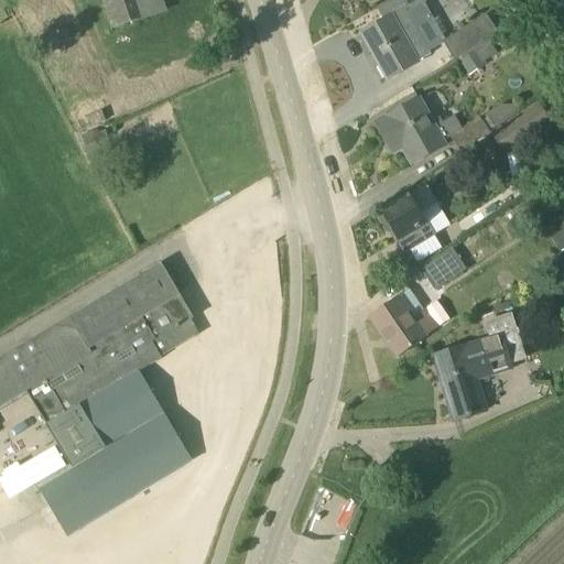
[(101,0),(111,30),(140,20),(166,11),(162,0),(101,0)]
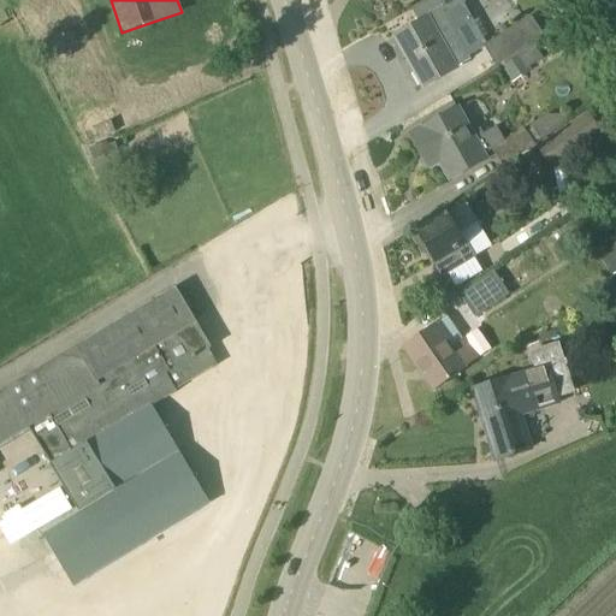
[(430,0),(413,10),(420,24),(395,37),(424,89),(457,70),(457,69),(472,60),(452,28),(455,25),(440,0),(430,0)]
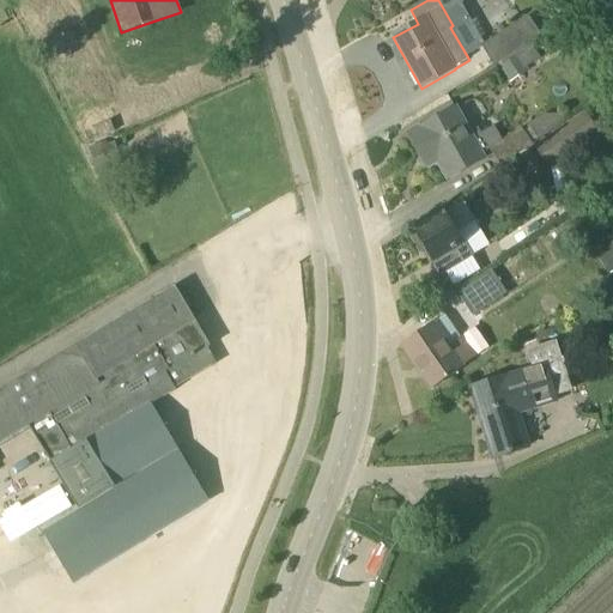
[(493,66),(539,37),(527,18),(481,47),(493,66)]
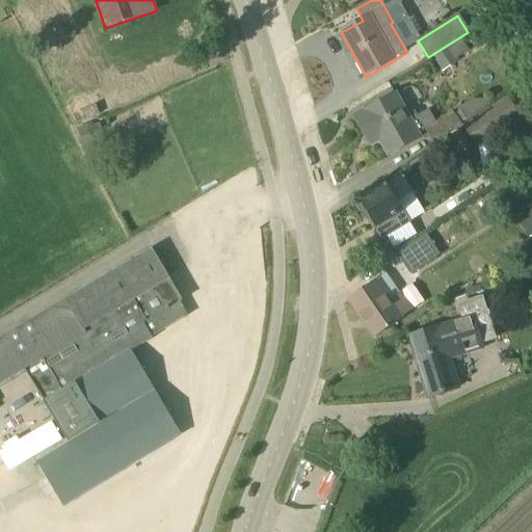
[(355,117),(371,144),(380,139),(390,156),(421,138),(396,95),(355,117)]
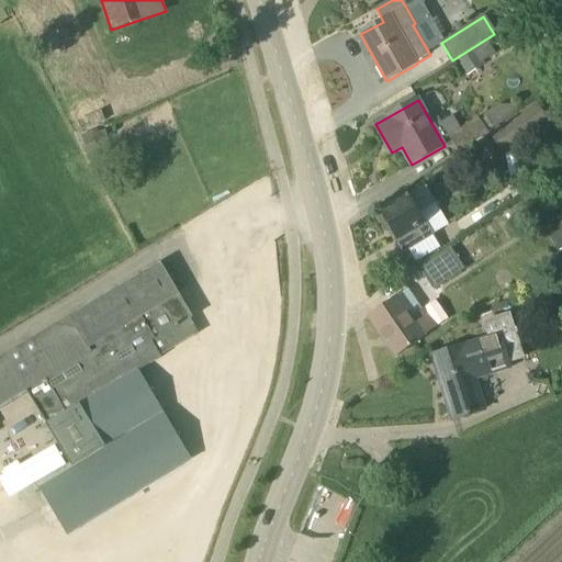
[(448,139),(458,155),(520,113),(515,104),(499,104),(448,139)]
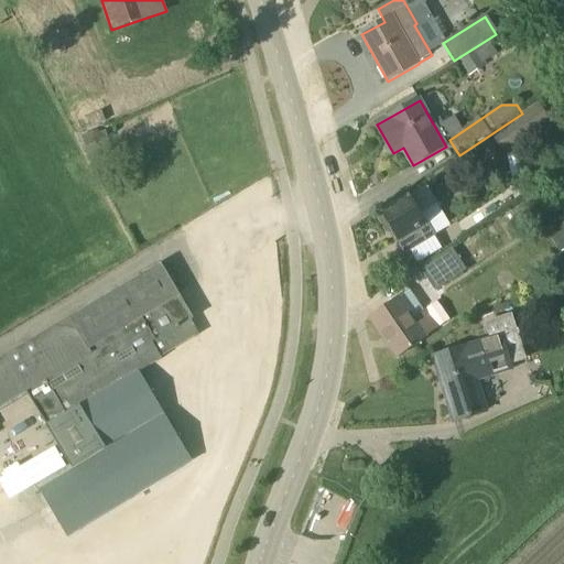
[(537,105),(476,147),(491,167),(551,126),(537,105)]
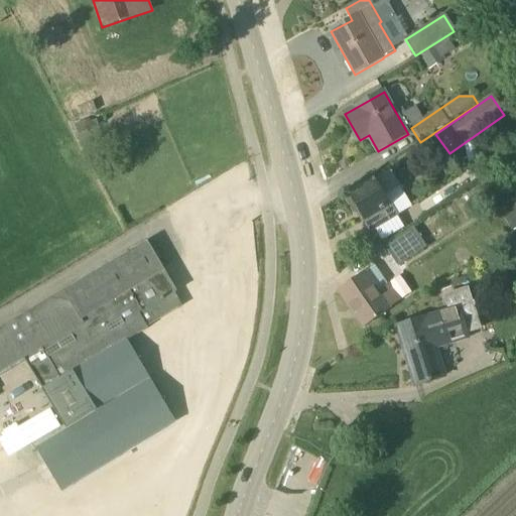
[(372,232),(412,208),(390,170),(349,196),(365,221),(372,232)]
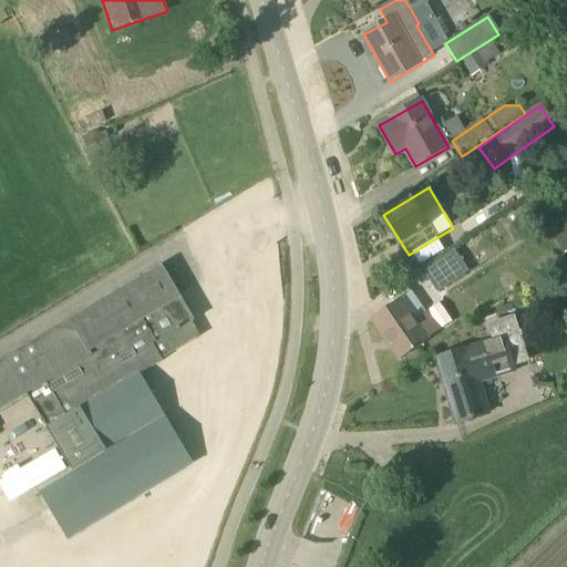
[(566,251),(566,230),(553,239),(563,255),(566,251)]
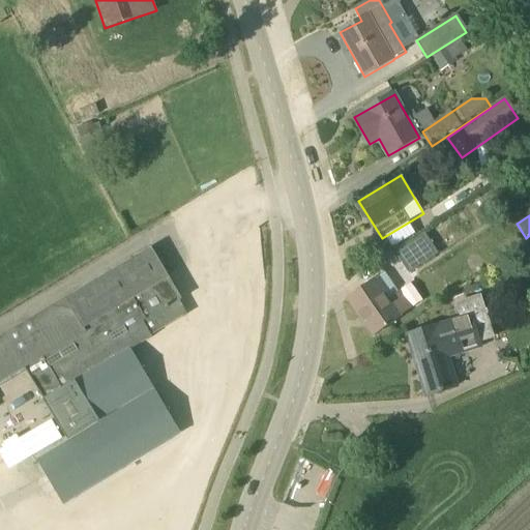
[(395,254),(405,267),(409,274),(438,255),(424,235),(395,254)]
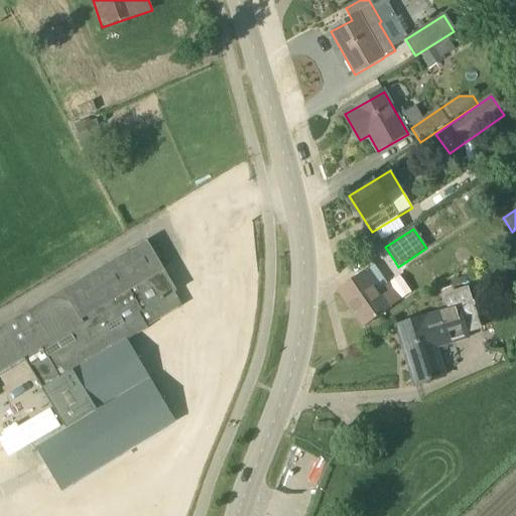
[(0,375),(25,360),(42,390),(66,429),(35,448),(62,492),(175,422),(128,341),(148,329),(147,328),(182,306),(175,293),(177,292),(148,242),(0,329),(0,375)]
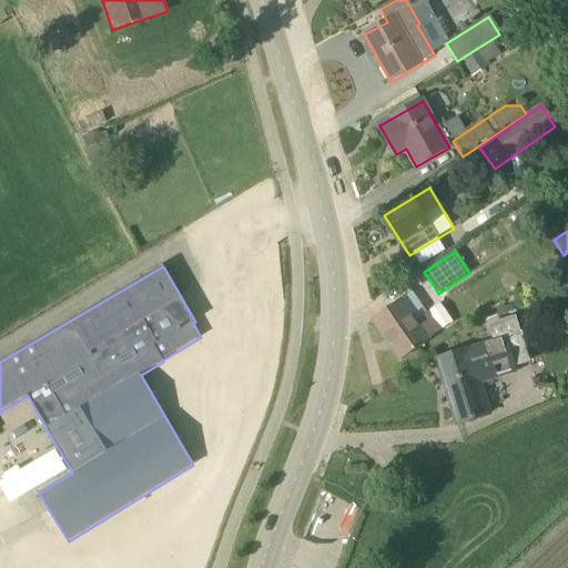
[(426,313),(415,321),(402,301),(374,320),(402,361),(440,332),(426,313)]
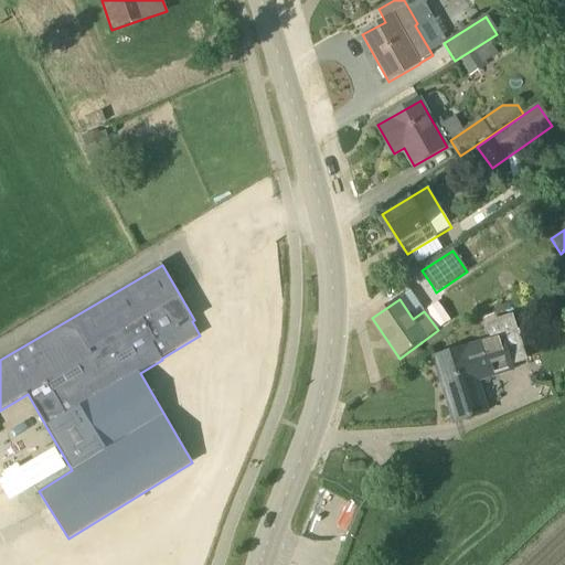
[(513,370),(512,366),(528,361),(520,336),(521,334),(520,330),(518,331),(513,315),(486,323),(491,341),(467,349),(467,348),(435,358),(456,423),(487,413),(477,381),(513,370)]
